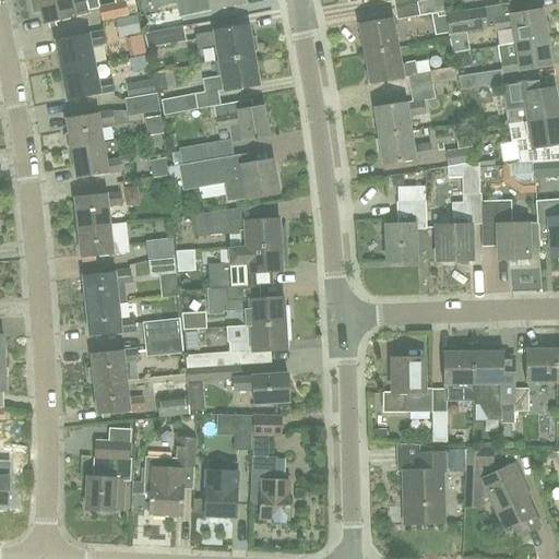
[(72,6),(70,0),(31,0),(34,13),(42,13),(45,25),(90,13),(90,12),(87,3),(86,2),(72,6)]
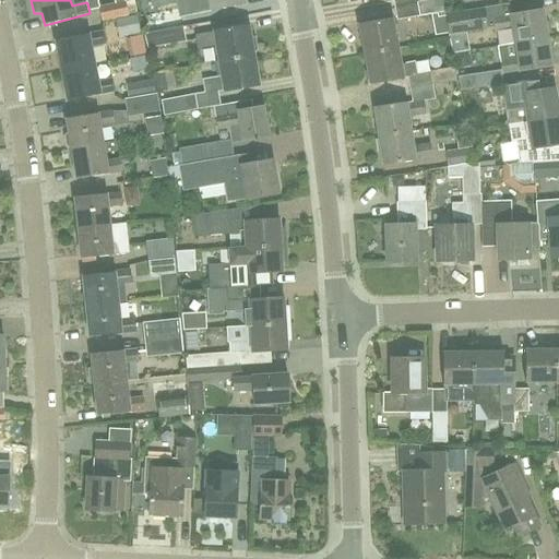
[(114,0),(115,4),(99,8),(99,10),(103,22),(128,16),(128,15),(126,2),(125,0),(114,0)]
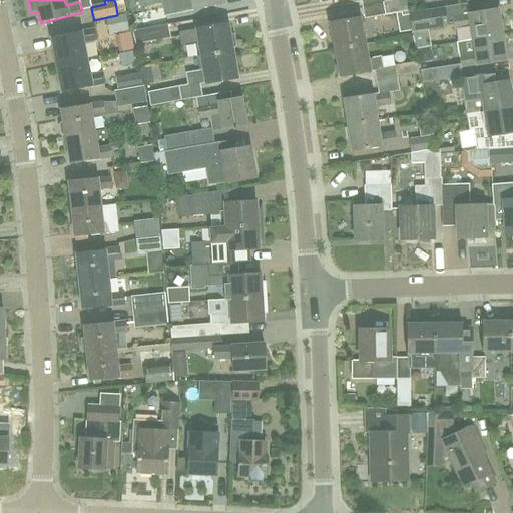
[(222,0),(183,0),(173,2),(175,13),(192,9),(193,11),(223,5),(222,0)]
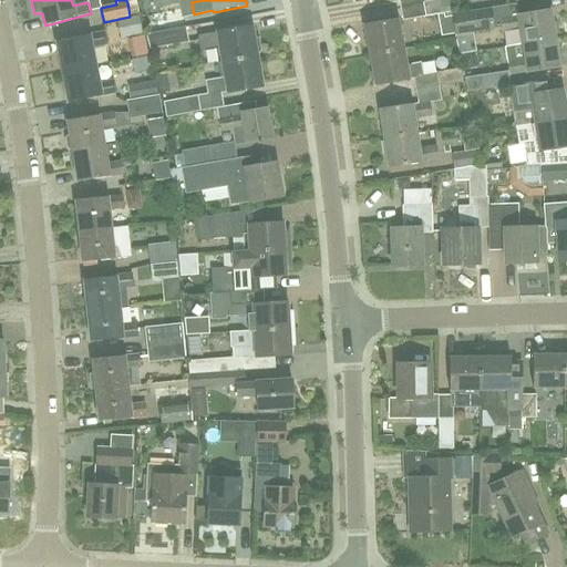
[(446,0),(441,0),(400,7),(402,21),(425,18),(425,17),(437,14),(450,12),(446,0)]
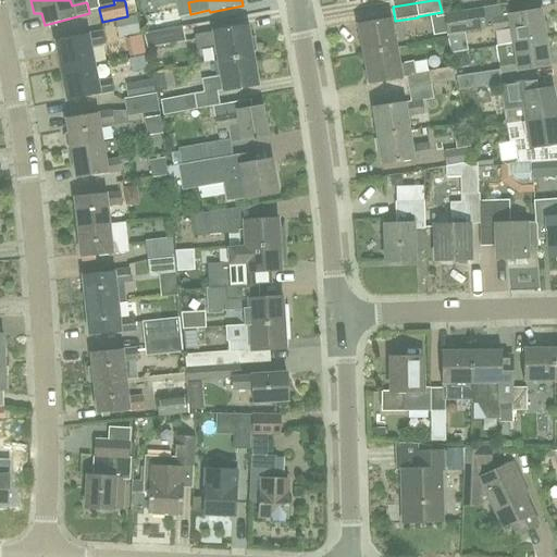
[(482,8),(443,14),(446,34),(447,36),(463,33),(485,29),(482,9),(482,8)]
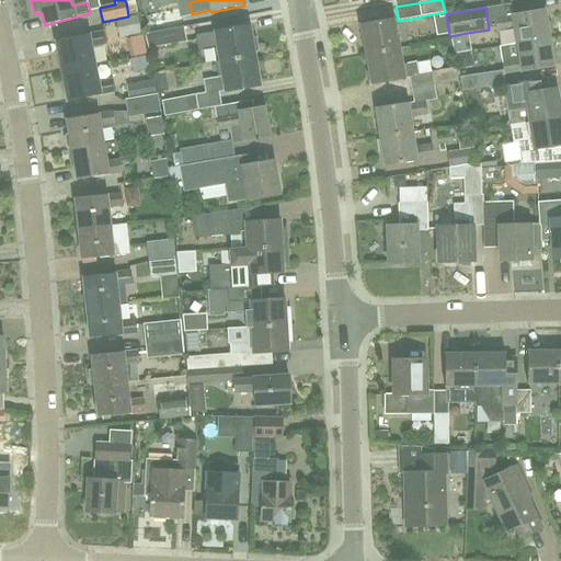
[(501,47),(517,44),(549,38),(545,10),(512,15),(495,18),(496,27),(497,32),(501,47)]
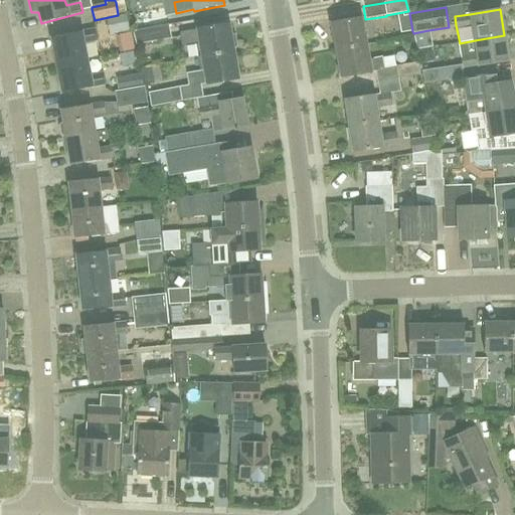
[(336,51),(366,46),(361,18),(331,24),(336,51)]
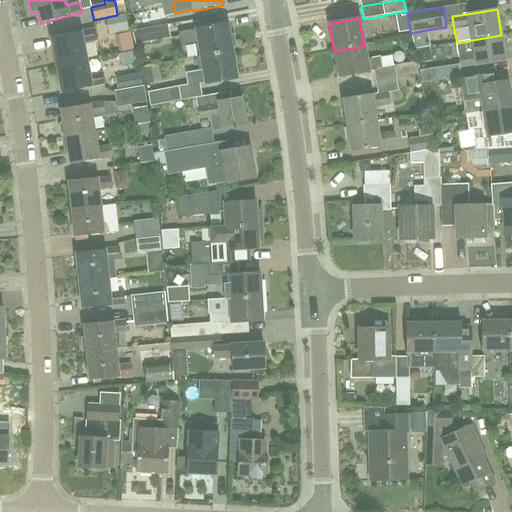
[(200,58),(232,52),(231,50),(235,47),(233,35),(228,33),(227,24),(195,29),(195,32),(179,35),(181,45),(197,43),(200,58)]
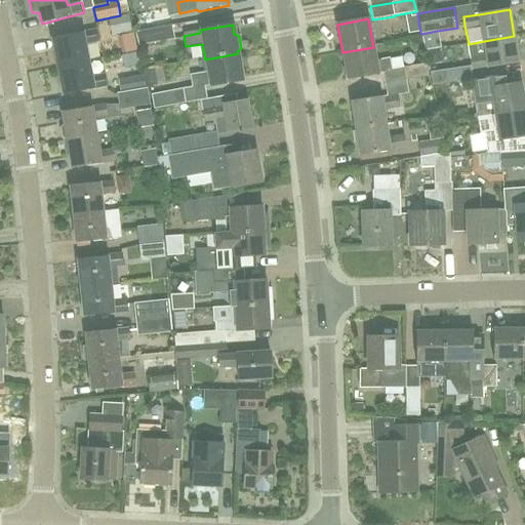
[(171,26),(138,31),(138,32),(135,33),(138,46),(173,40),(171,26)]
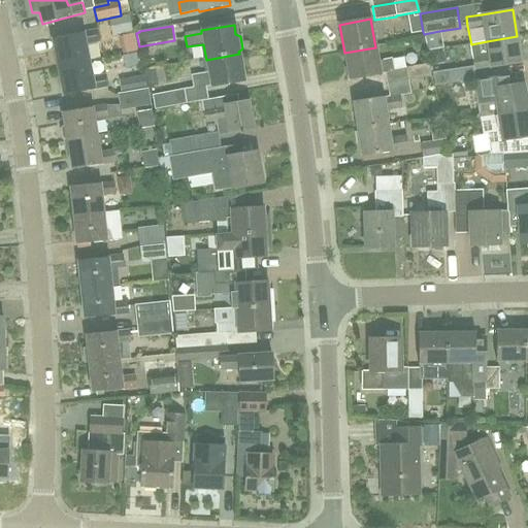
[(59,67),(88,61),(85,43),(99,40),(97,29),(53,38),(59,67)]
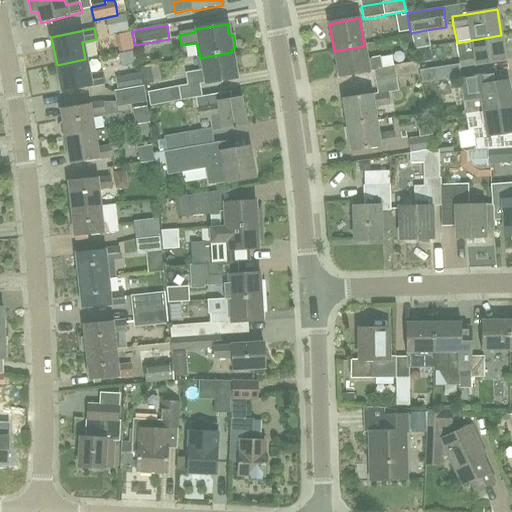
[(429,36),(429,48),(450,47),(450,35),(429,36)]
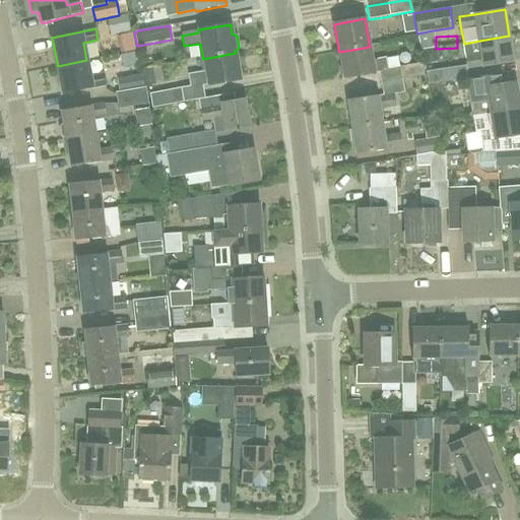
[(509,36),(479,41),(481,55),(465,57),(467,69),(483,67),(483,68),(513,63),(509,36)]
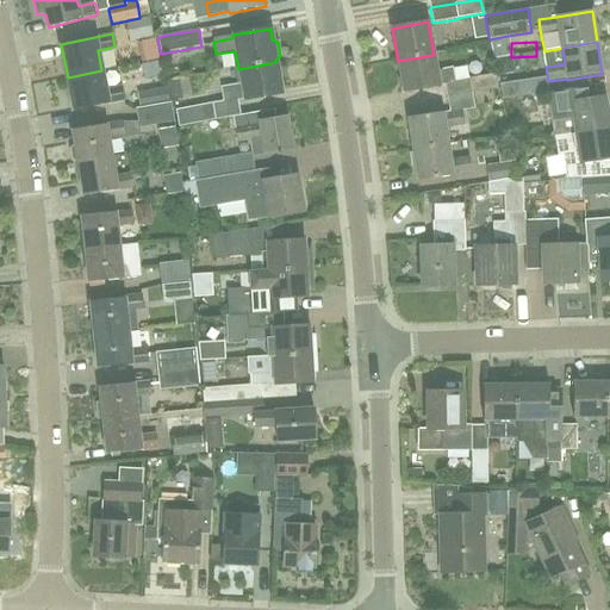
[(453,68),(437,70),(434,55),(398,61),(404,94),(440,87),(440,86),(444,86),(447,99),(472,94),(472,93),(498,88),(496,73),(455,81),(453,68)]
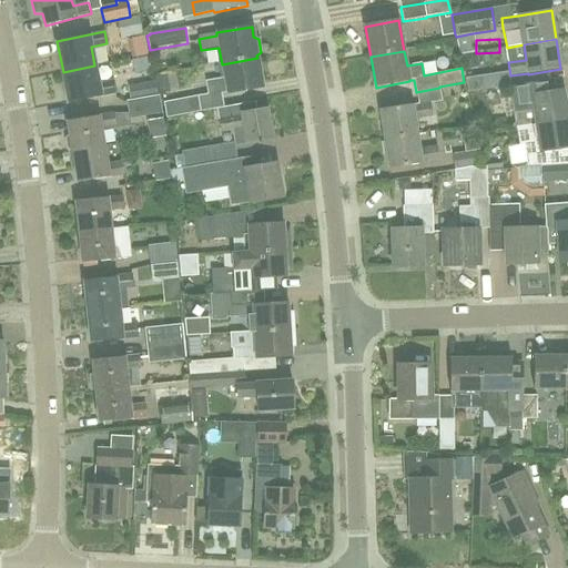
[(262,88),(257,58),(222,64),(224,79),(206,82),(209,94),(221,92),(225,92),(226,93),(262,88)]
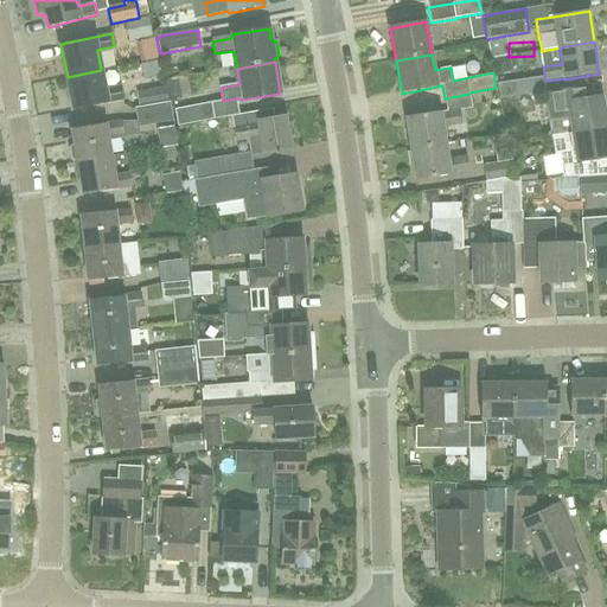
[(101,70),(68,77),(75,110),(125,100),(121,85),(106,89),(101,70)]
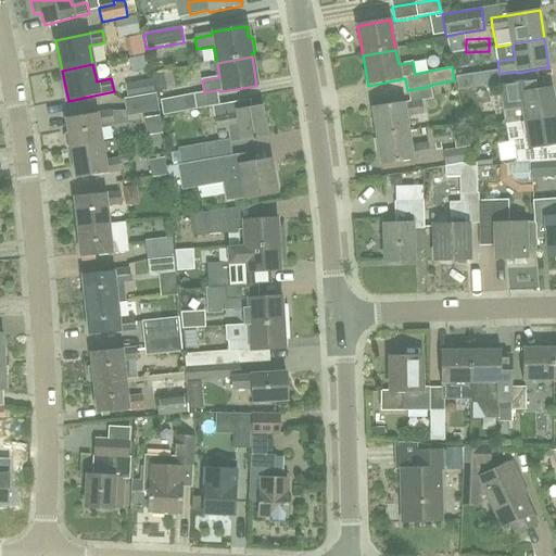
[(491,71),(460,76),(455,77),(458,91),(493,86),(491,71)]
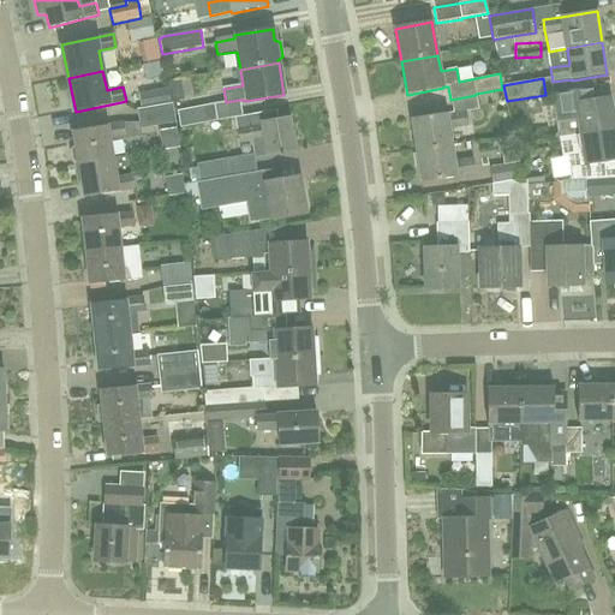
[(614,124),(610,97),(602,99),(601,87),(553,94),(560,137),(579,135),(579,133),(614,127),(614,124)]
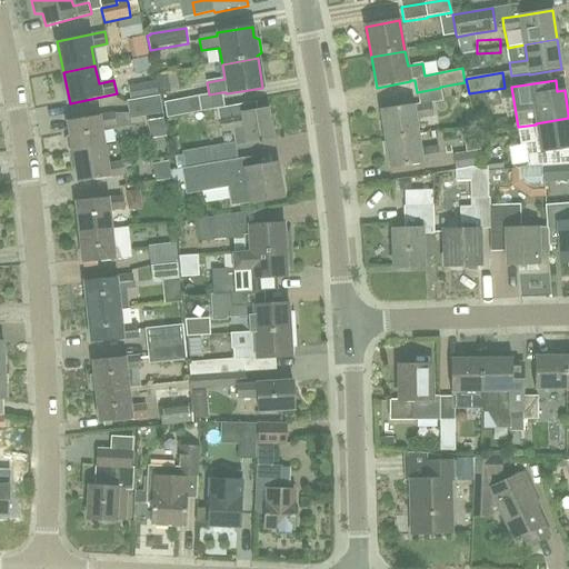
[(126,101),(159,97),(157,81),(148,83),(148,82),(128,87),(130,100),(126,101)]
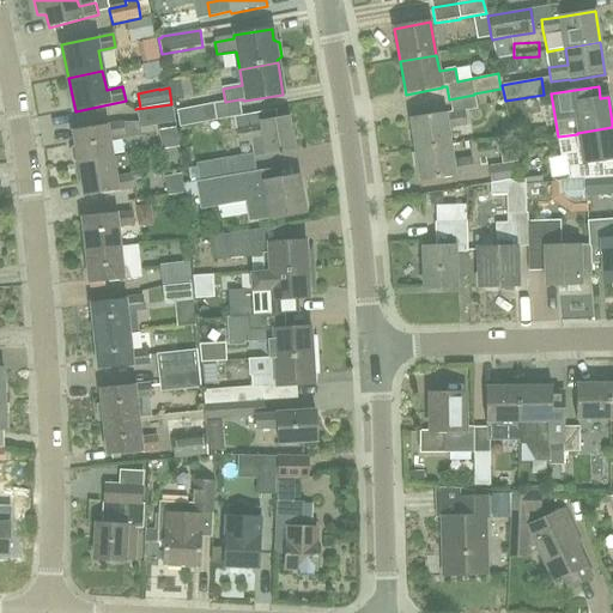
[(467,127),(465,111),(477,109),(474,95),(449,99),(451,114),(445,115),(445,114),(410,120),(414,151),(450,145),(448,129),(467,127)]
